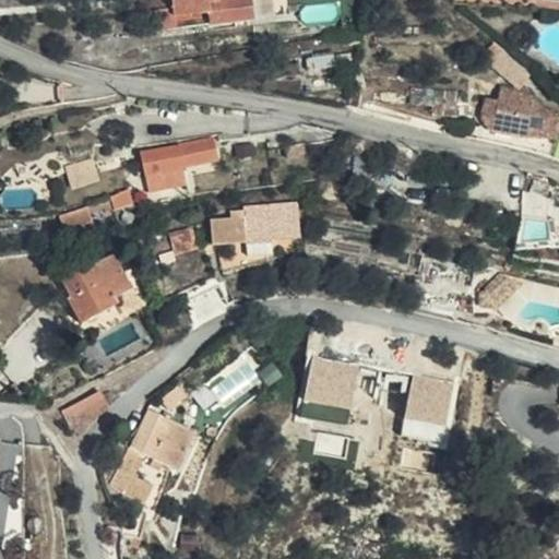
[(229,43),(275,37),(272,15),(241,19),(240,7),(188,11),(188,6),(146,8),(147,25),(174,26),(177,48),(197,47),(198,39),(228,37),(229,43)]
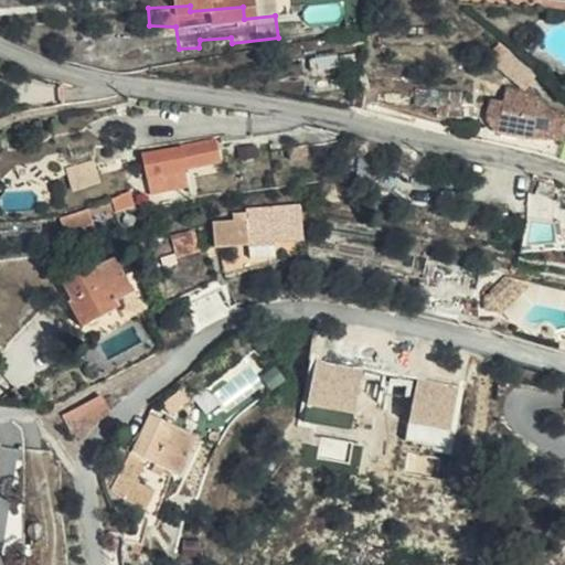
[(518,112),(550,116),(536,97),(519,94),(516,108),(502,105),(496,129),(514,130),(518,112)]
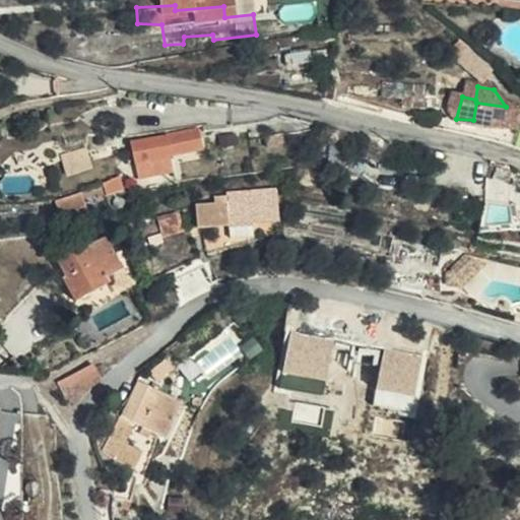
[(473,120),(471,133),(519,137),(519,112),(506,107),(476,103),(473,120)]
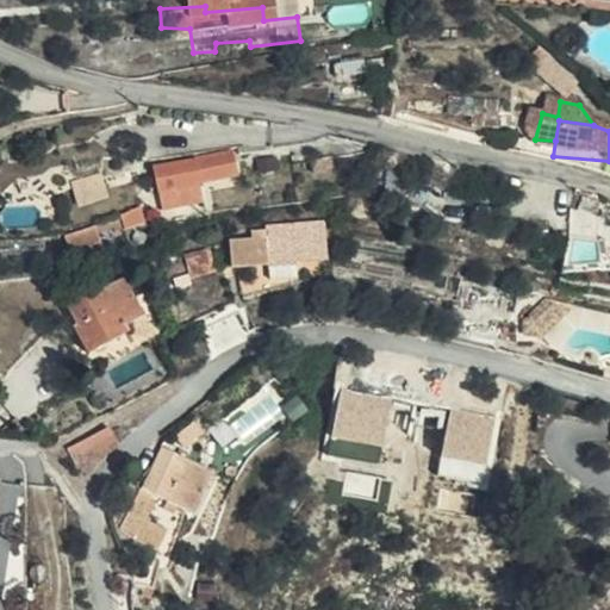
[(178,194),(255,184),(259,182),(254,157),(173,172),(178,194)]
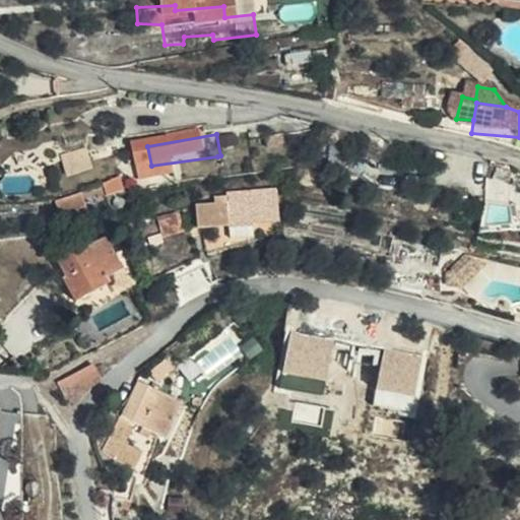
[(69,173),(93,166),(88,148),(64,155),(69,173)]
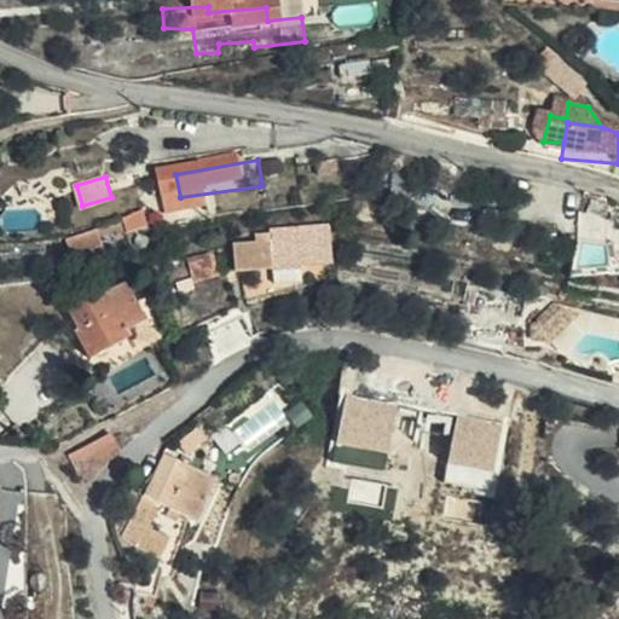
[(618,226),(597,224),(591,252),(618,254),(618,226)]
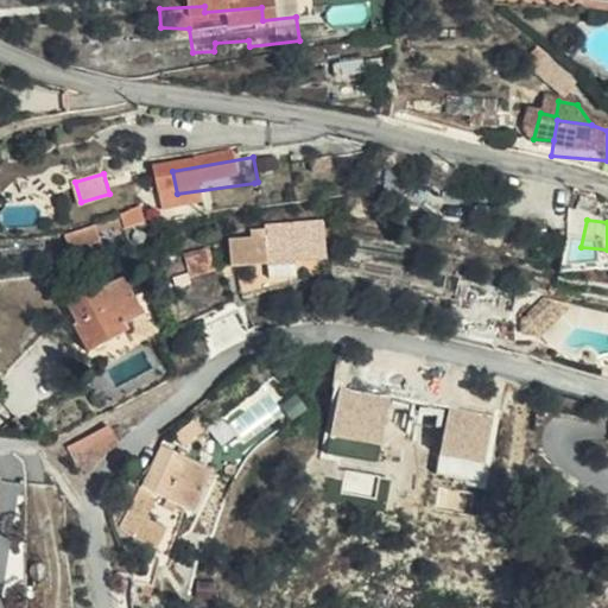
[(134,227),(75,242),(84,274),(118,263),(111,242),(121,239),(124,242),(138,239),(134,227)]
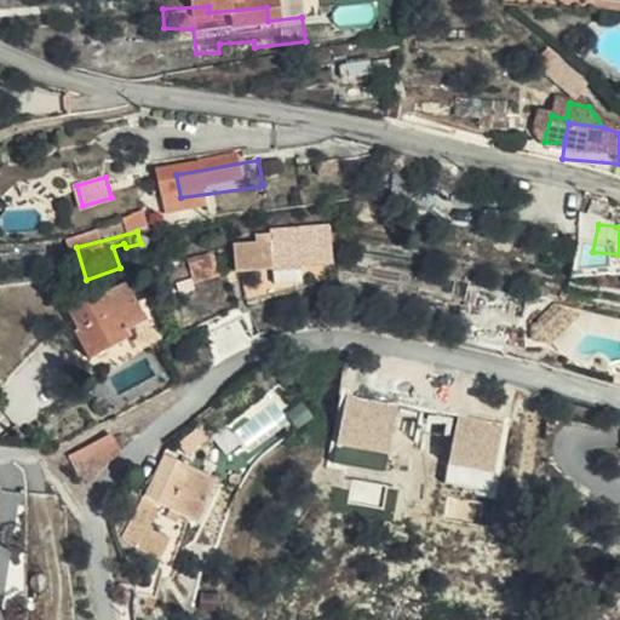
[(267,259),(248,263),(250,277),(286,273),(286,277),(319,274),(319,268),(348,264),(345,234),(329,234),(328,236),(316,236),(311,241),(276,245),(276,250),(265,252),(267,259)]
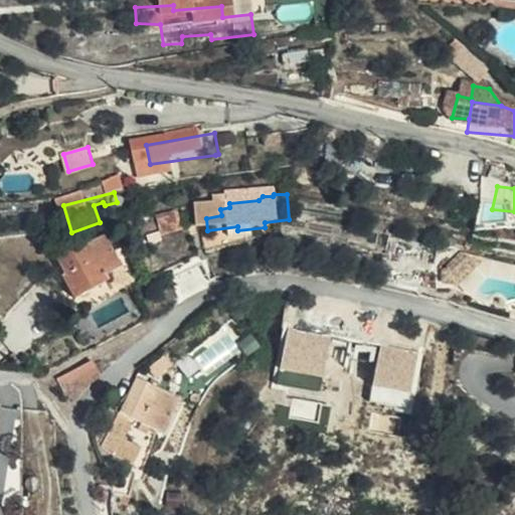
[(179,208),(159,211),(162,230),(182,227),(179,208)]
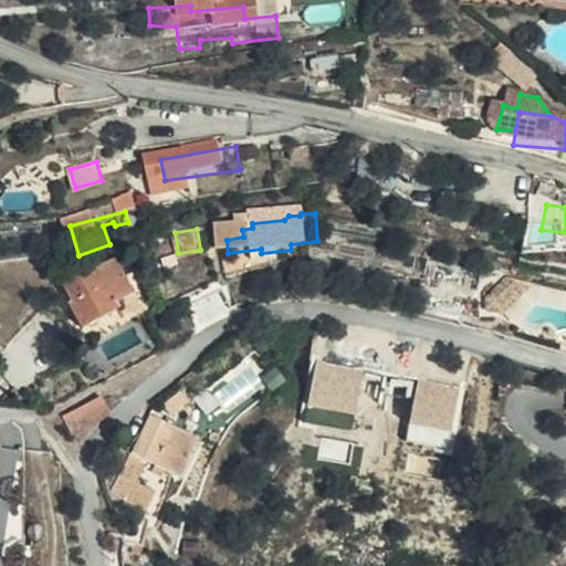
[(226,231),(227,240),(243,237),(242,230),(226,231)]
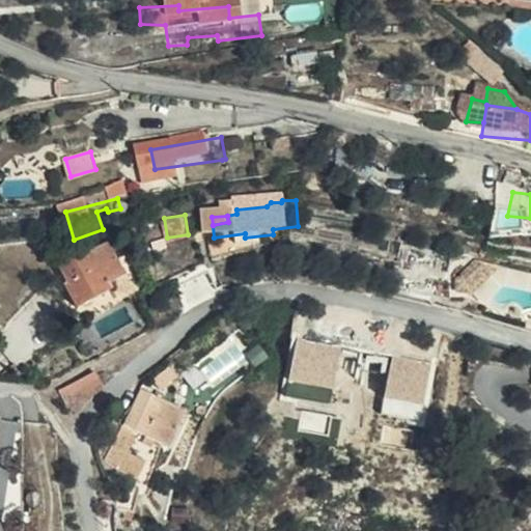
[(87,316),(124,303),(121,292),(137,286),(122,251),(74,271),(80,290),(77,292),(87,316)]
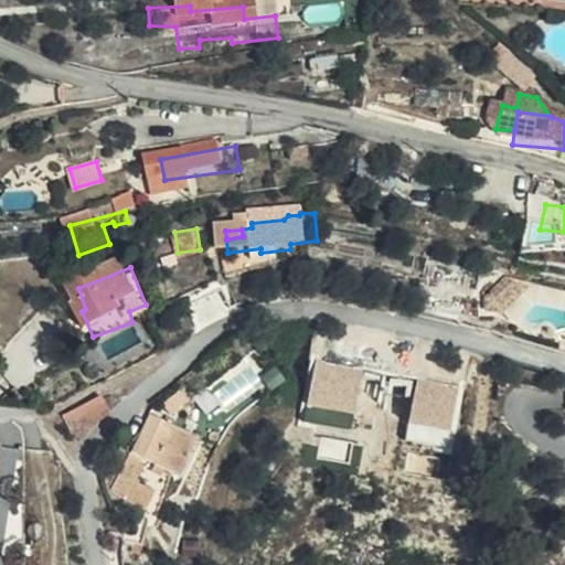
[(501,300),(503,302),(513,289),(510,287),(505,291),(501,300)]
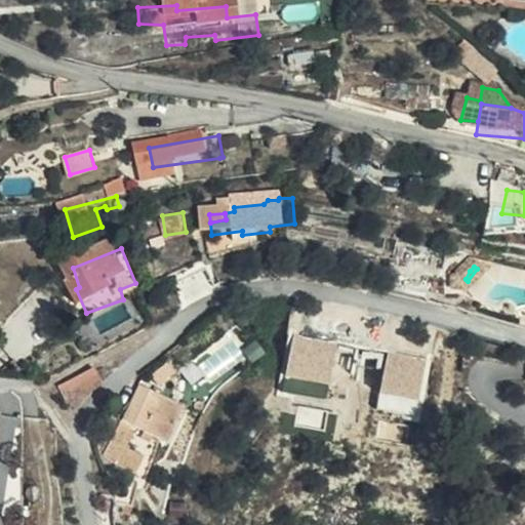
[(332,381),(339,339),(293,332),(286,374),(332,381)]
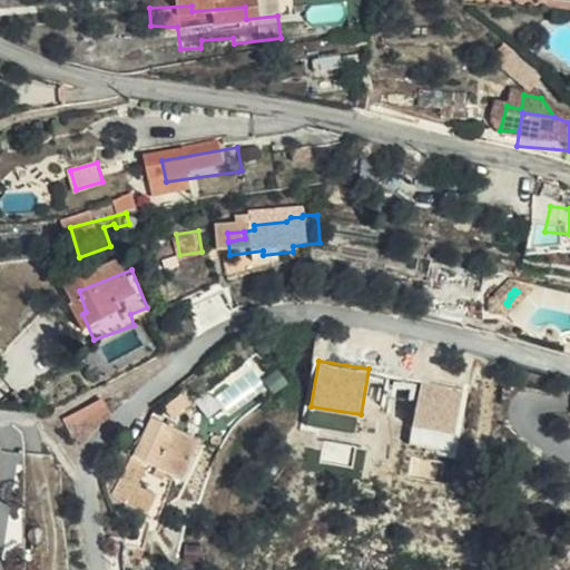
[(410,442),(455,452),(470,389),(424,379),(410,442)]
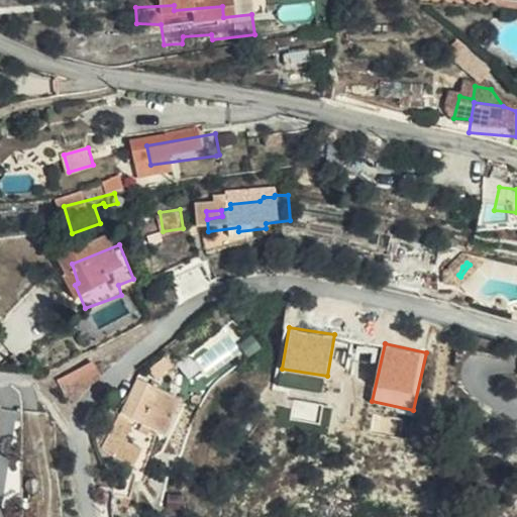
[(156,378),(172,364),(166,354),(149,370),(156,378)]
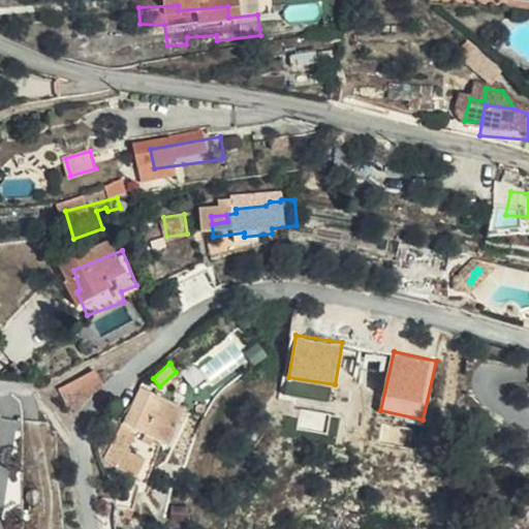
[(69,405),(101,387),(92,370),(59,385),(69,405)]
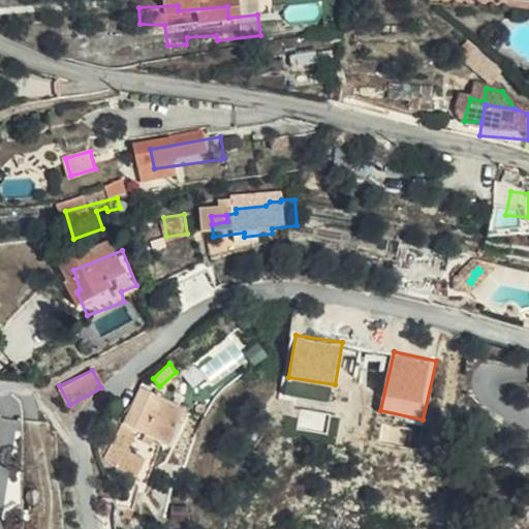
[(144,387),(125,423),(136,429),(167,443),(183,408),(144,387)]
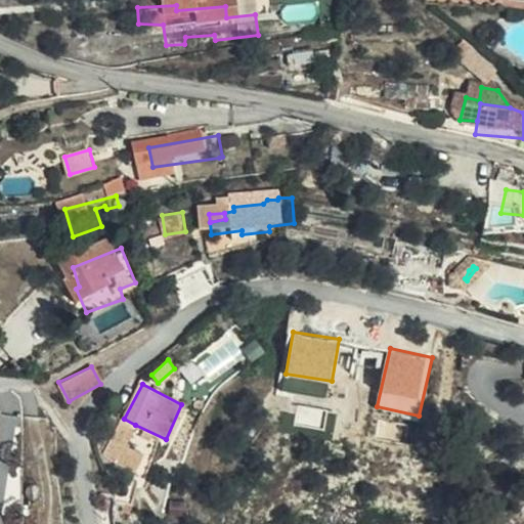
[(135,425),(124,419),(119,417),(99,450),(120,466),(138,474),(144,454),(125,445),(135,425)]
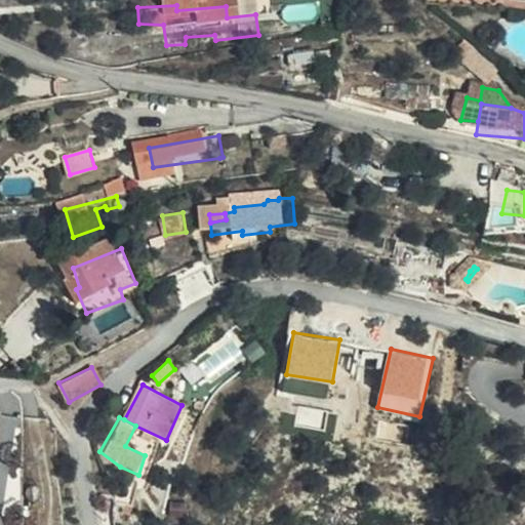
[(185,515),(187,494),(172,492),(168,515),(185,515)]
